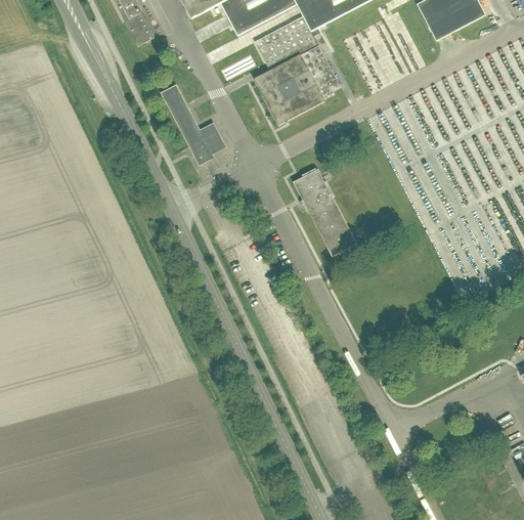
[(113,0),(137,44),(154,36),(135,0),(113,0)]
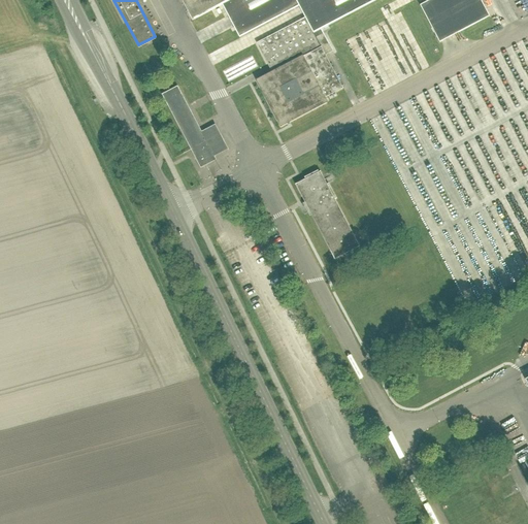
[(183,0),(192,17),(222,1),(239,34),(299,2),(305,15),(257,41),(261,47),(272,70),(258,78),(282,123),(290,119),(326,99),(325,95),(343,86),(326,52),(332,48),(321,26),(369,0),(183,0)]
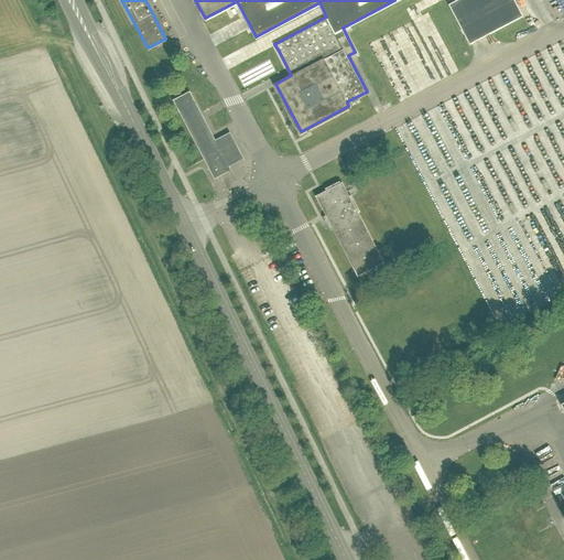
[(523,13),(516,0),(454,0),(449,2),(470,41),(523,13)]
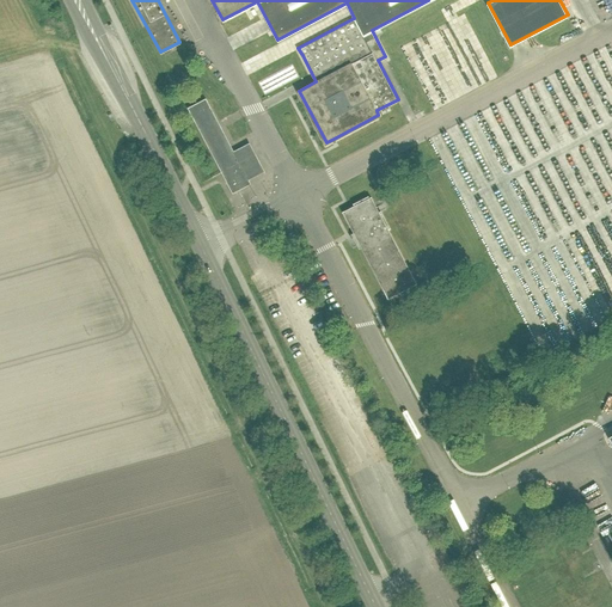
[(250,182),(238,160),(221,169),(232,191),(250,182)]
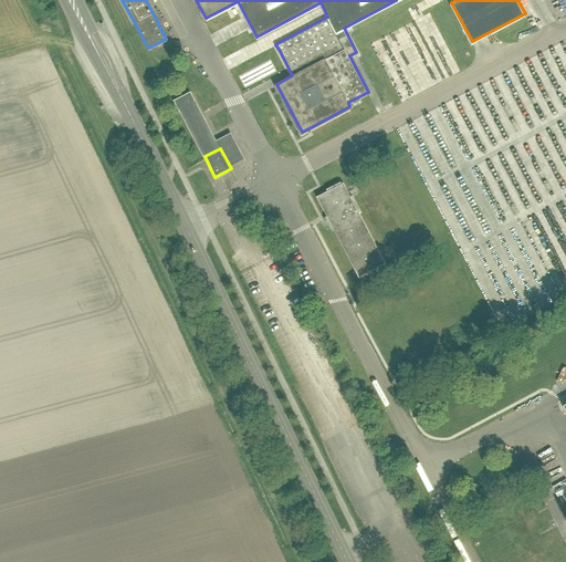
[(327,189),(316,195),(325,210),(327,216),(359,276),(369,270),(370,272),(386,264),(385,262),(386,261),(359,210),(360,210),(353,194),(350,195),(343,180),(342,181),(341,179),(326,187),(327,189)]
